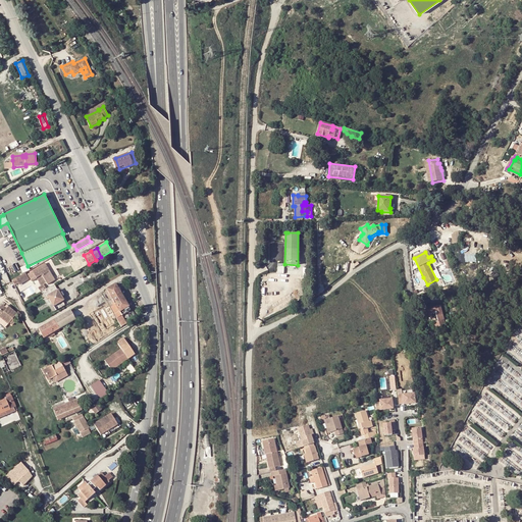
[(476,262),(476,254),(457,254),(457,263),(476,262)]
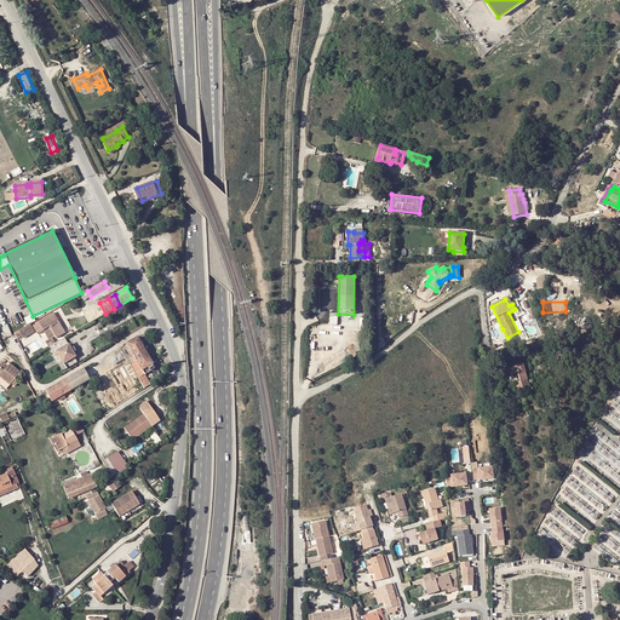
[(63,331),(53,314),(33,325),(36,332),(39,331),(40,333),(50,327),(56,337),(56,338),(65,333),(63,331)]
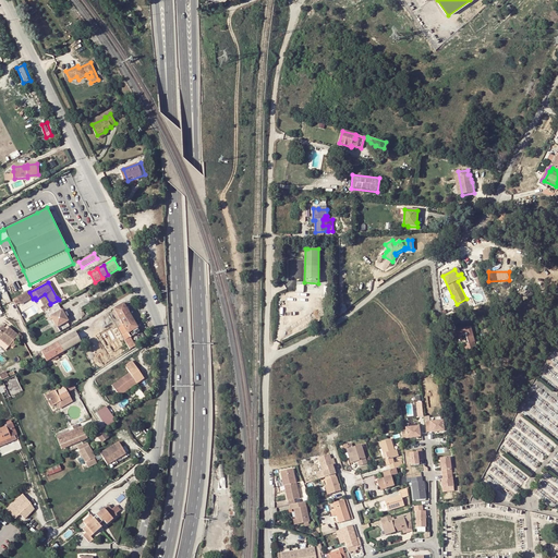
[(130,338),(140,332),(123,303),(113,308),(113,310),(112,311),(118,320),(120,319),(123,326),(119,328),(125,339),(130,337),(130,338)]
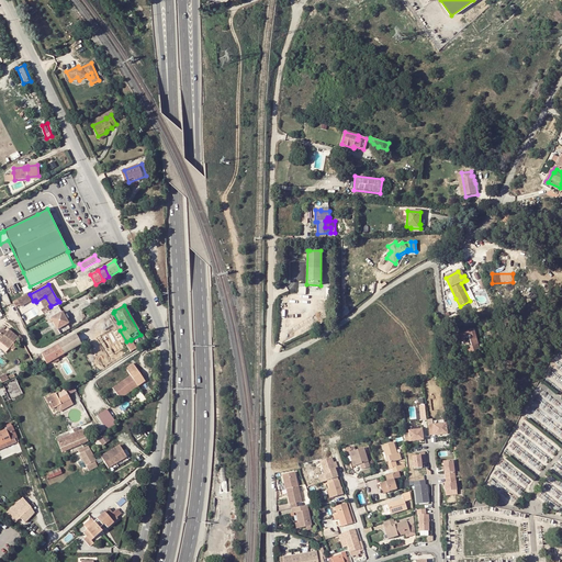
[(67,324),(68,324),(58,306),(53,310),(45,314),(48,321),(51,318),(59,335),(69,329),(67,324)]
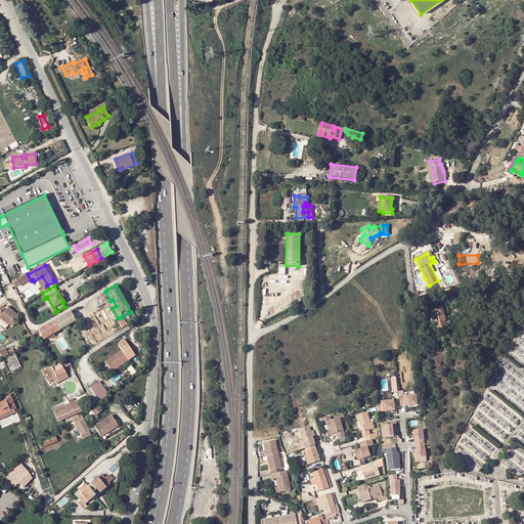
[(78,294),(69,299),(71,302),(80,297),(78,294)]
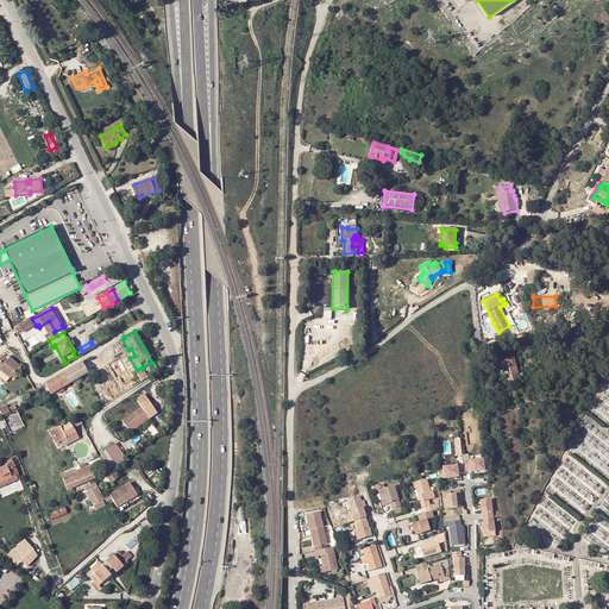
[(519,356),(502,360),(503,368),(507,383),(520,380),(516,365),(521,364),(519,356)]
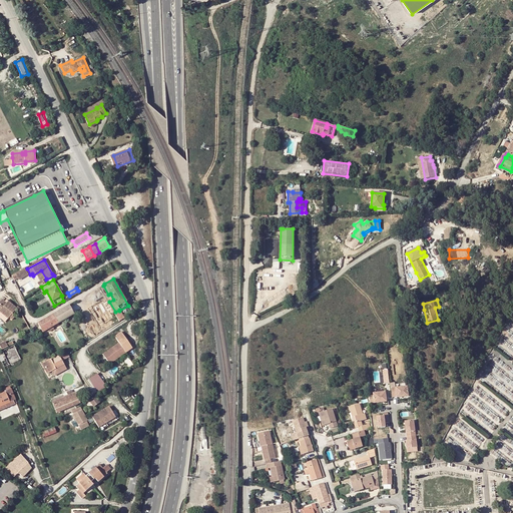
[(8,305),(8,307),(0,304),(0,318),(3,320),(3,318),(12,321),(17,309),(8,305)]
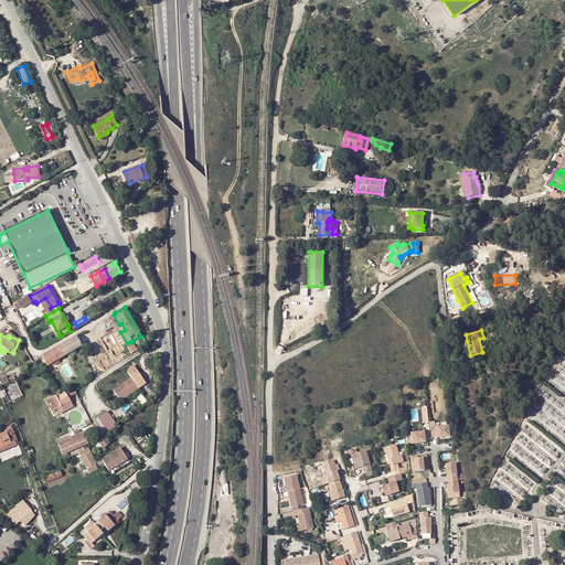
[(46,366),(82,347),(75,337),(41,356),(46,366)]
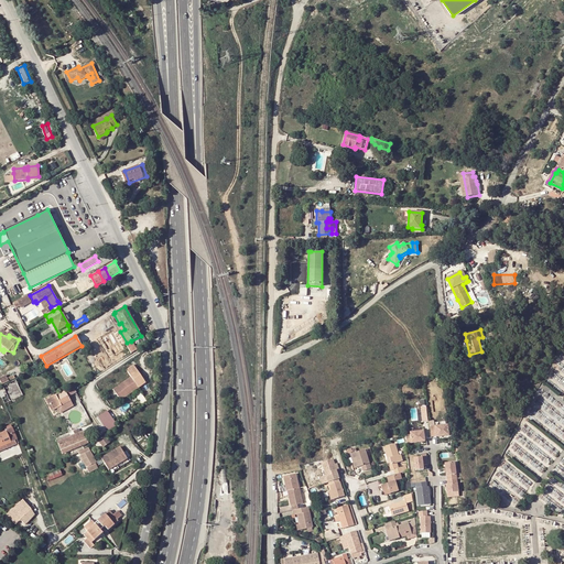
[(131,354),(137,350),(131,342),(131,340),(127,343),(126,344),(131,354)]
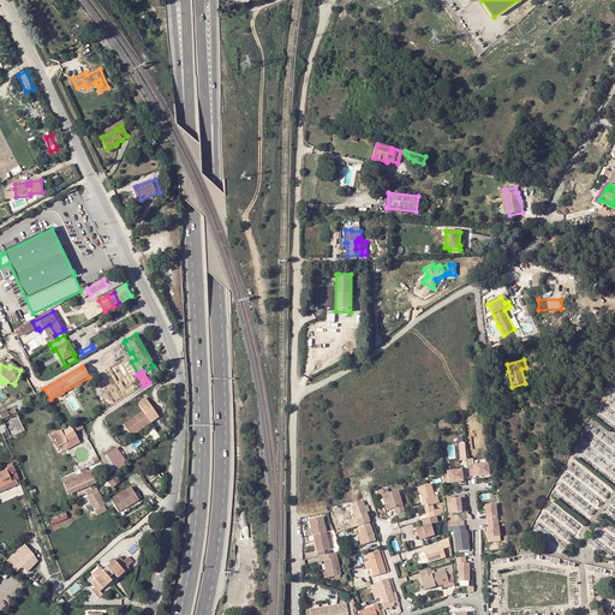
[(147,407),(148,406),(143,399),(141,395),(132,400),(135,404),(139,411),(121,423),(129,435),(154,418),(147,407)]
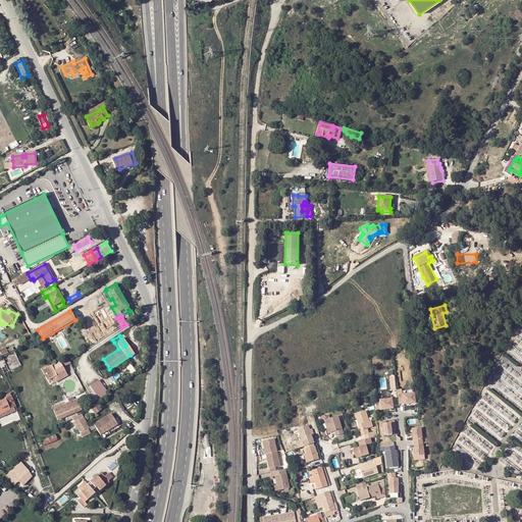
[(67,376),(74,372),(75,372),(71,365),(70,362),(68,358),(60,361),(65,370),(67,376)]
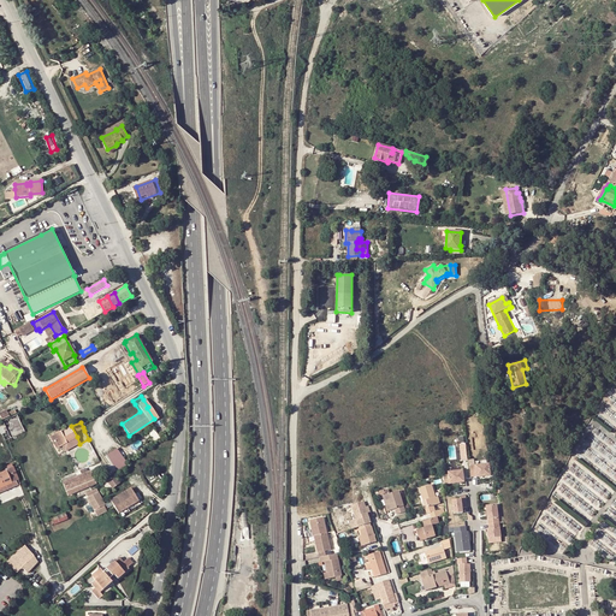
[(69,442),(77,437),(71,426),(63,431),(69,442)]
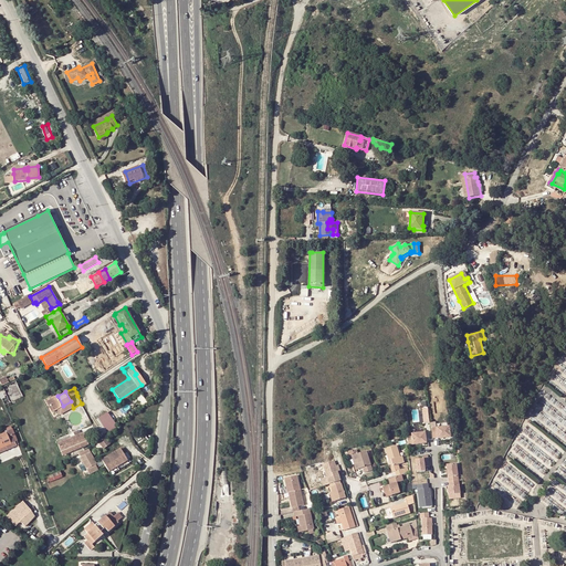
[(48,400),(53,411),(58,409),(60,415),(73,408),(71,401),(63,406),(58,396),(48,400)]
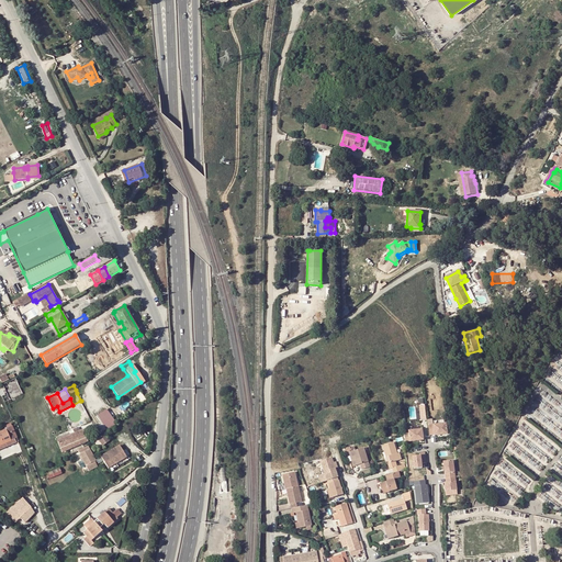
[(108,428),(117,422),(109,408),(99,415),(108,428)]
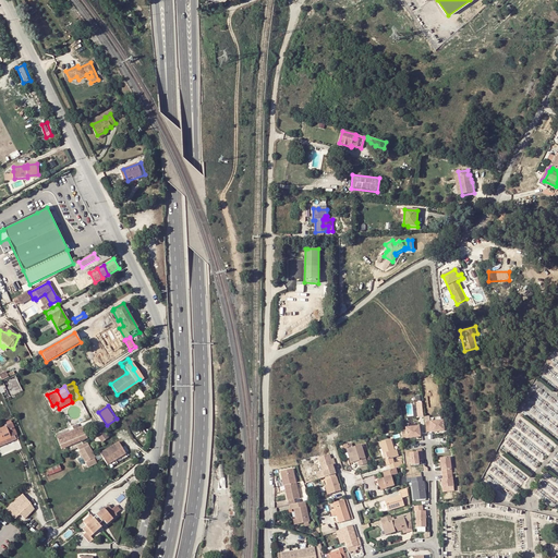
[(104,428),(107,424),(101,419),(97,422),(104,428)]
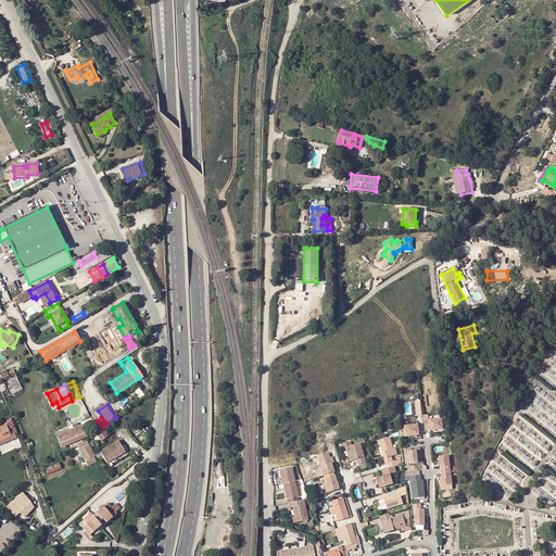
[(16,433),(17,433),(12,419),(9,420),(14,434),(16,433)]
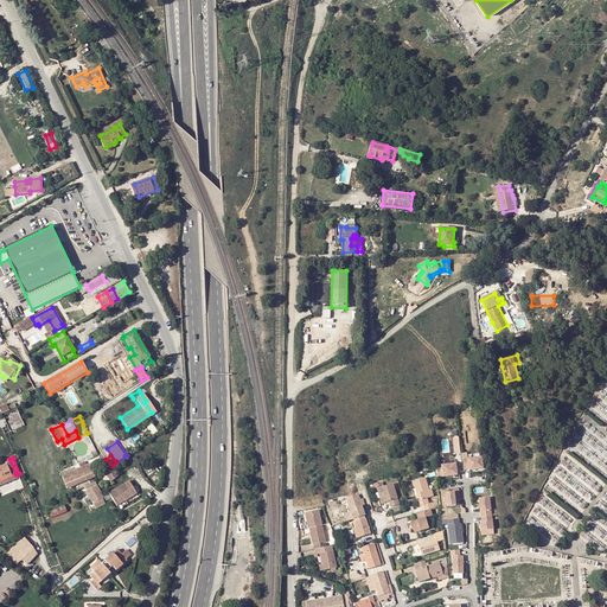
[(481,458),(462,460),(464,471),(470,470),(470,471),(484,468),(481,458)]
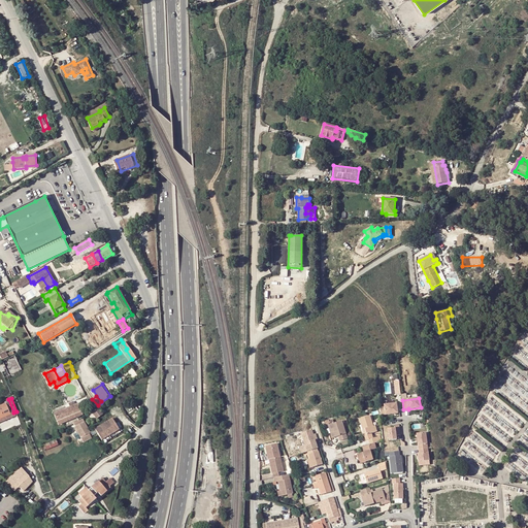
[(0,419),(11,415),(12,418),(17,416),(15,411),(13,413),(8,399),(1,402),(2,404),(0,405),(0,419)]
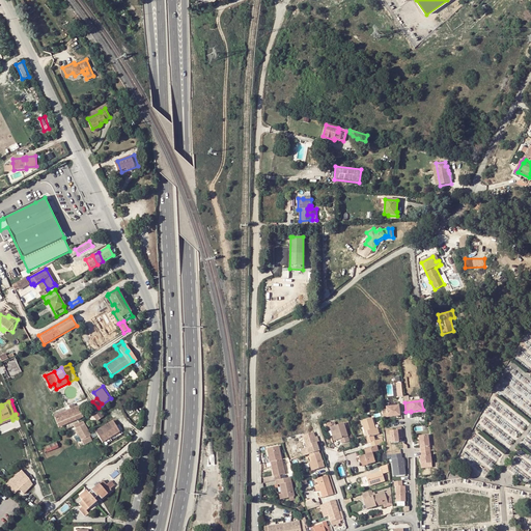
[(83,417),(78,407),(74,409),(79,419),(83,417)]
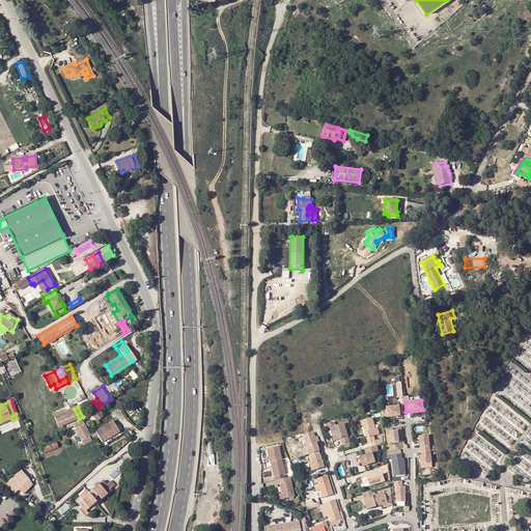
[(387,410),(382,411),(383,418),(400,416),(398,407),(386,408),(387,410)]
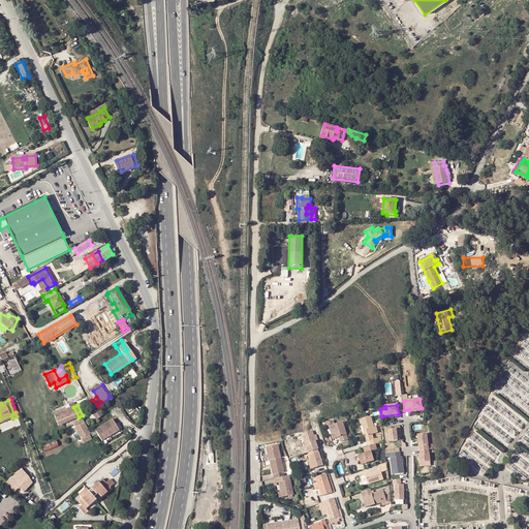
[(79,417),(73,407),(53,414),(58,426),(79,417)]
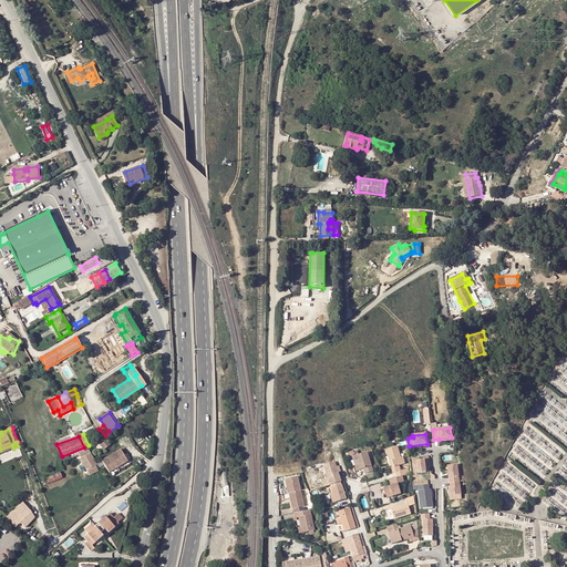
[(98,443),(102,451),(109,445),(104,439),(102,439),(98,443)]
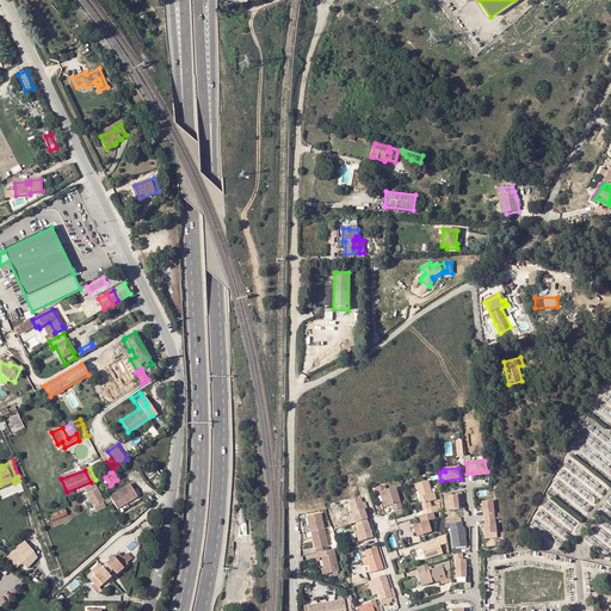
[(427,479),(415,482),(419,495),(423,494),(426,507),(429,513),(433,512),(440,510),(439,504),(432,506),(430,499),(436,498),(433,491),(432,491),(427,479)]
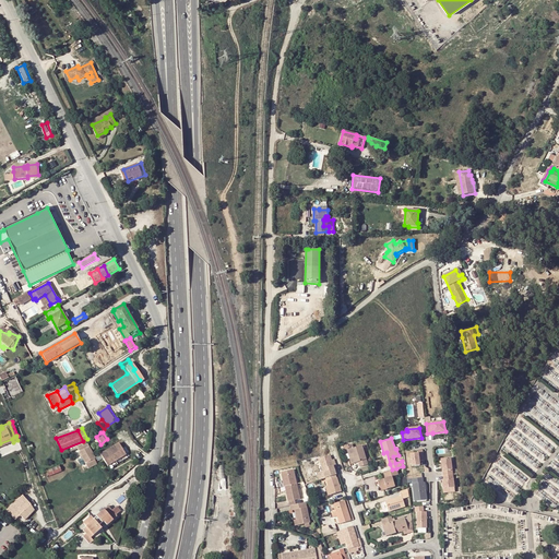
[(110,470),(118,464),(116,461),(126,453),(118,442),(100,455),(110,470)]
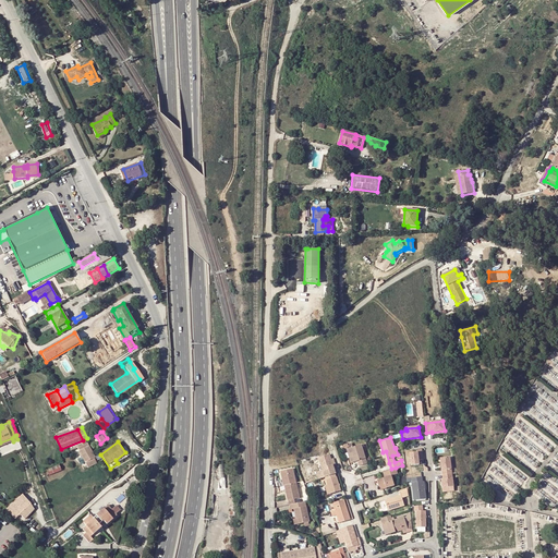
[(353,445),(348,447),(351,456),(349,457),(351,461),(358,459),(359,464),(366,462),(361,443),(353,445)]
